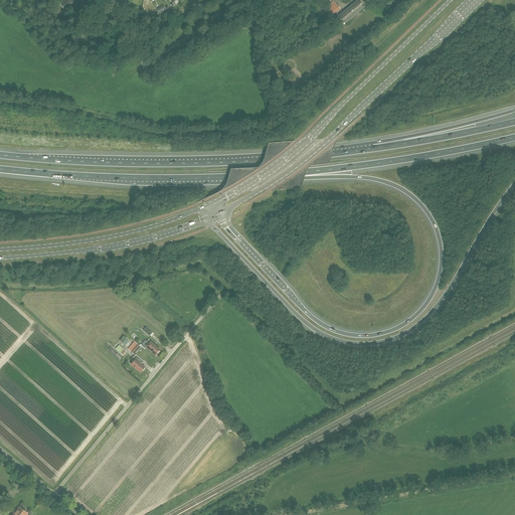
[(62,0),(59,2),(64,10),(71,5),(75,13),(83,8),(78,0),(62,0)]
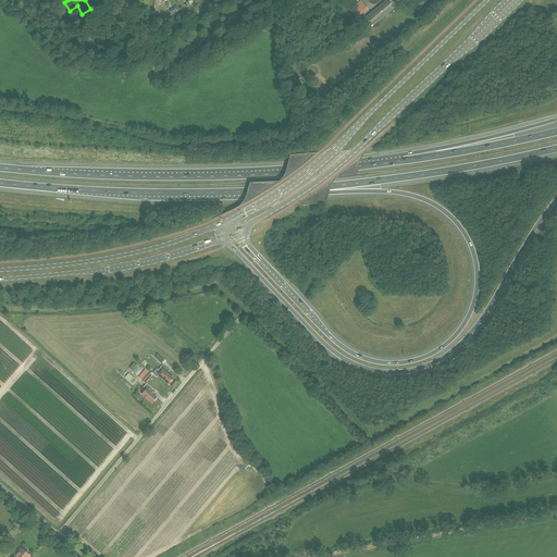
[(360,0),(350,9),(356,16),(367,8),(360,0)]
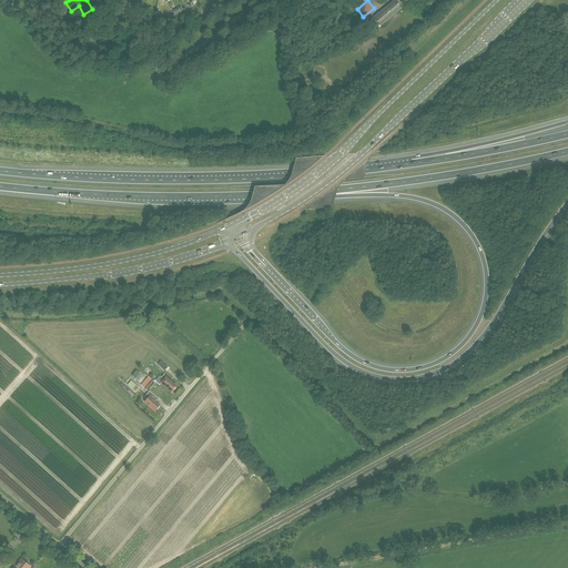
[(381,26),(402,9),(394,0),(393,0),(374,17),(381,26)]
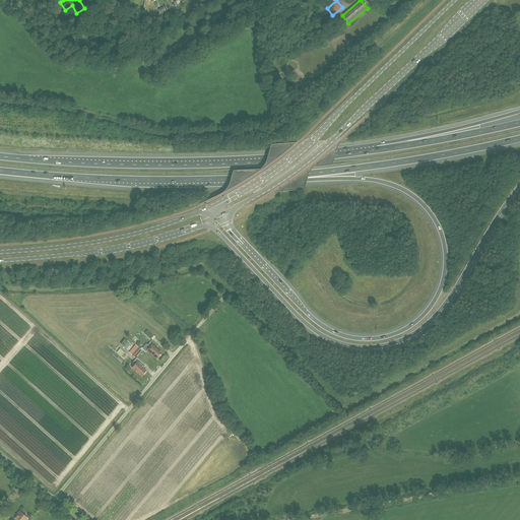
[(142,331),(144,333),(150,339),(153,336),(147,330),(144,328),(142,331)]
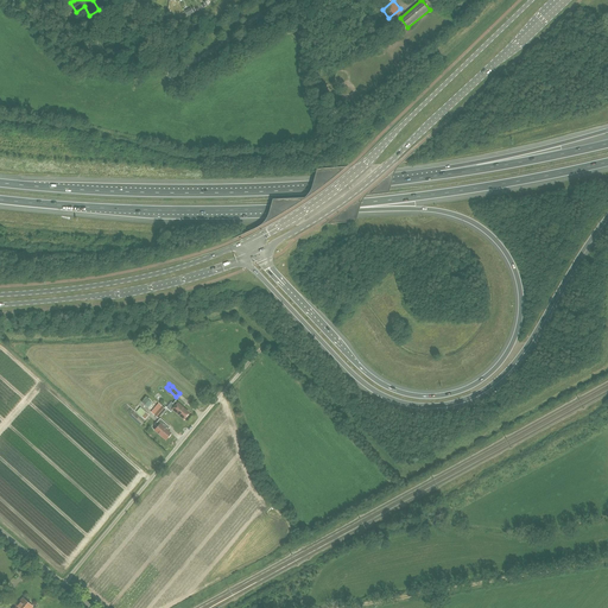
[(146,397),(141,403),(149,409),(152,403),(149,400),(150,399),(146,397)]
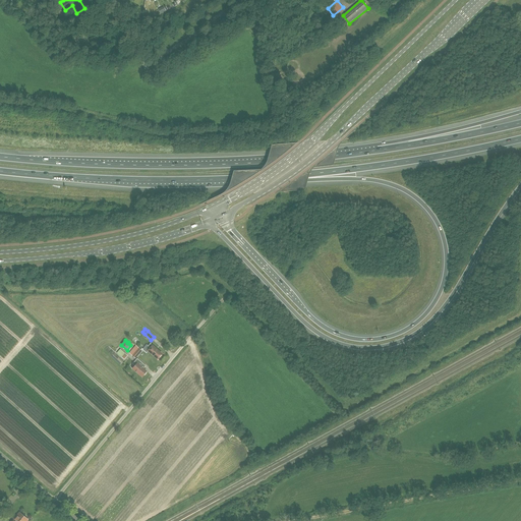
[(162,353),(150,344),(148,346),(150,348),(148,351),(157,359),(159,357),(160,357),(161,355),(161,354),(162,353)]
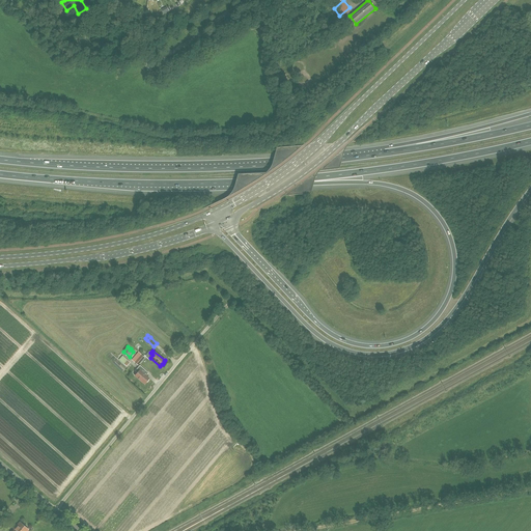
[(138,365),(143,359),(137,354),(132,360),(138,365)]
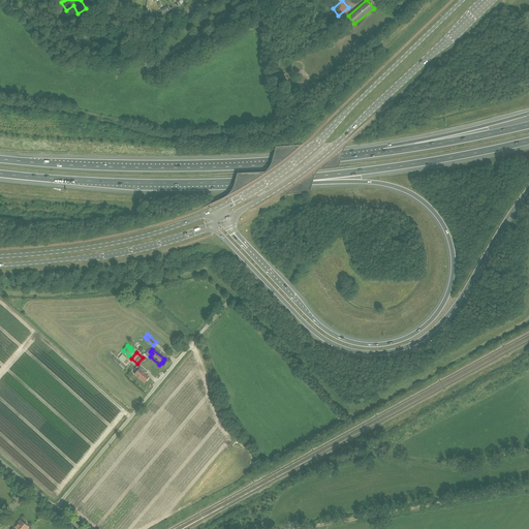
[(129,361),(122,354),(118,359),(126,365),(129,361)]
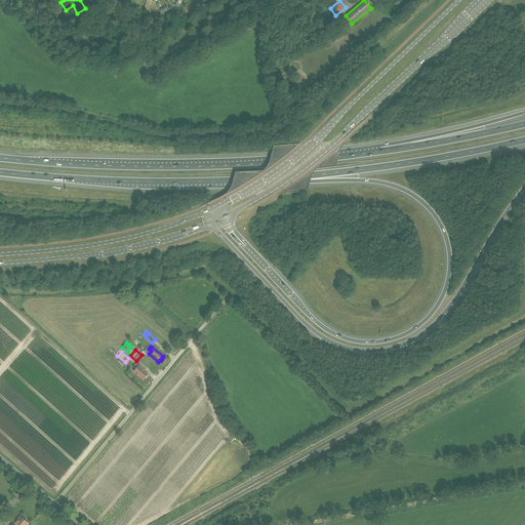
[(147,375),(148,374),(140,368),(144,366),(138,361),(133,367),(135,368),(133,371),(143,379),(145,377),(146,377),(147,376),(147,375)]
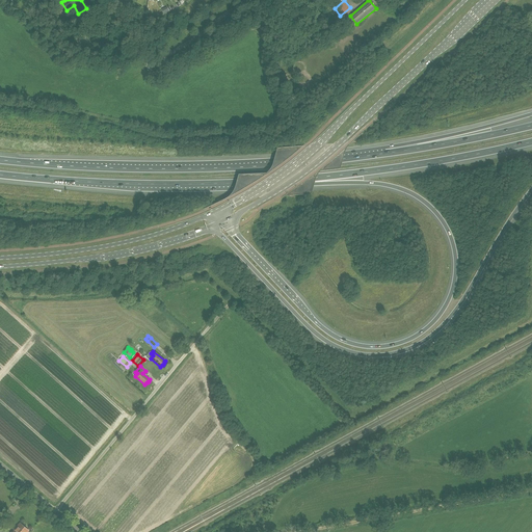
[(27,531),(29,531),(20,523),(11,531),(27,531)]
